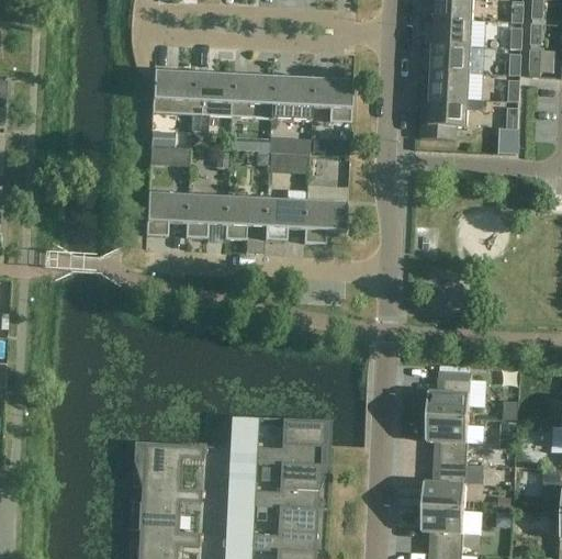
[(473,20),(474,0),(435,0),(434,19),(473,20)]
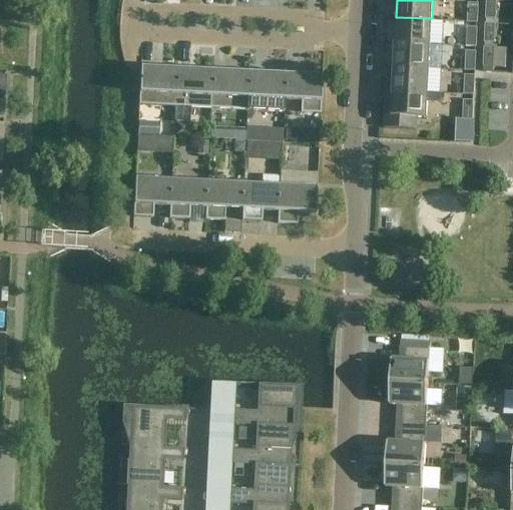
[(496,17),(497,0),(487,0),(486,17),(496,17)]
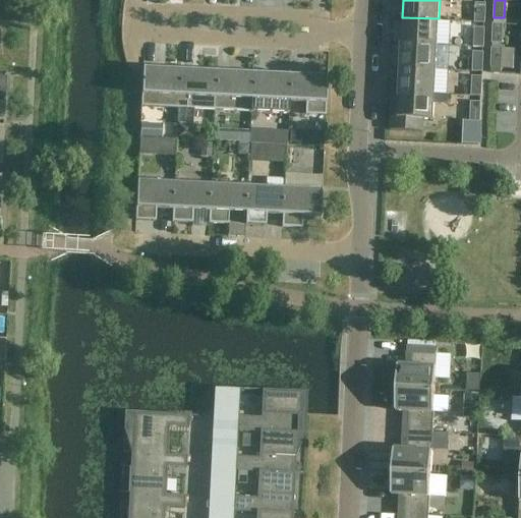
[(485,21),(486,2),(475,1),(474,20),(485,21)]
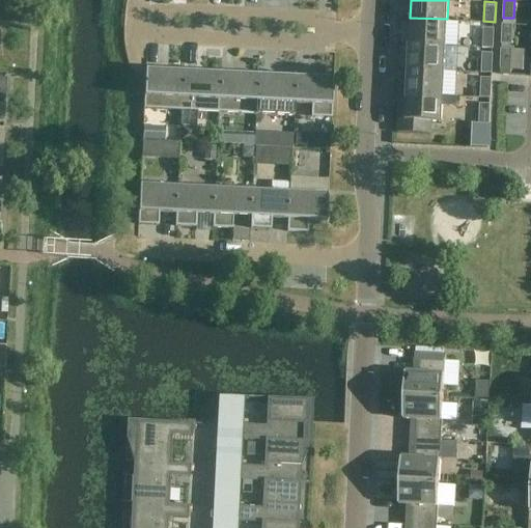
[(410,18),(409,43),(446,44),(447,19),(410,18)]
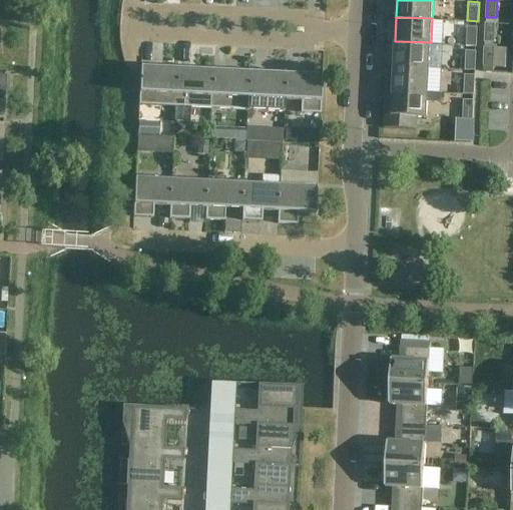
[(485,21),(484,41),(495,41),(496,22),(485,21)]
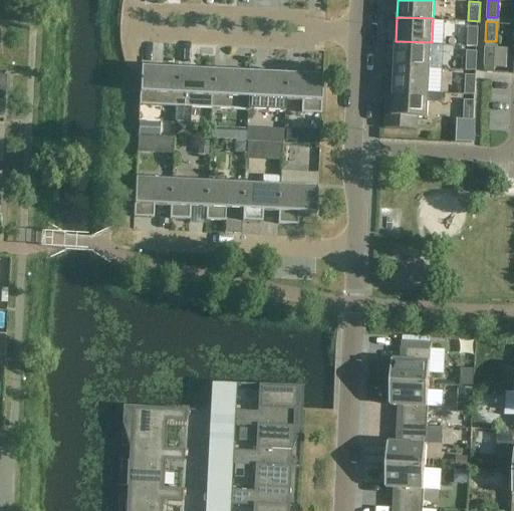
[(478,45),(479,26),(468,25),(467,45),(478,45)]
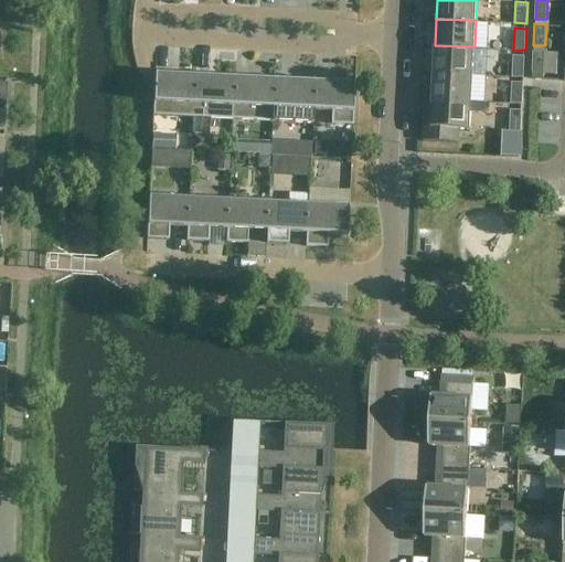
[(435,45),(434,72),(473,73),(475,46),(435,45)]
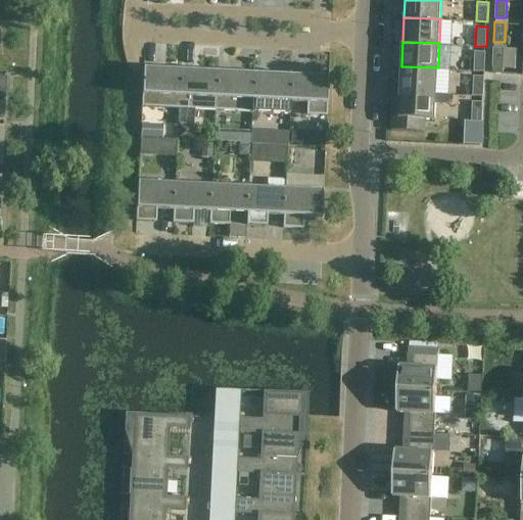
[(492,66),(504,66),(505,47),(493,46),(492,66)]
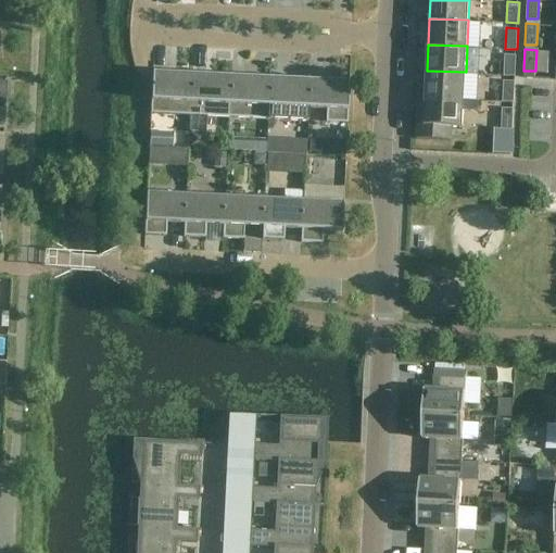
[(516,75),(517,53),(505,53),(504,74),(516,75)]
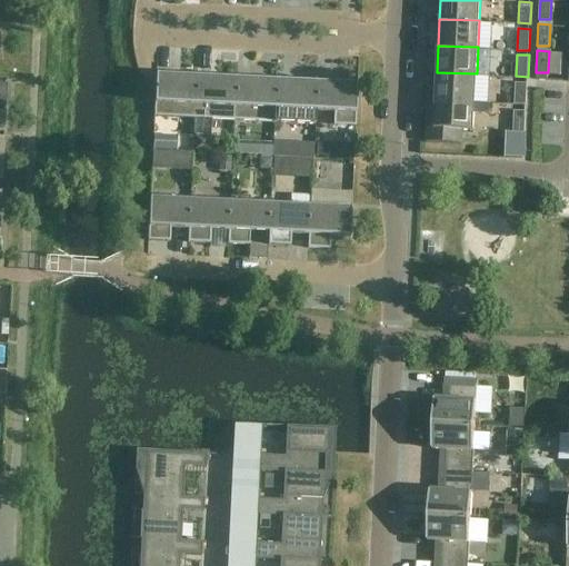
[(155,101),(153,115),(195,117),(197,73),(156,72),(155,101)]
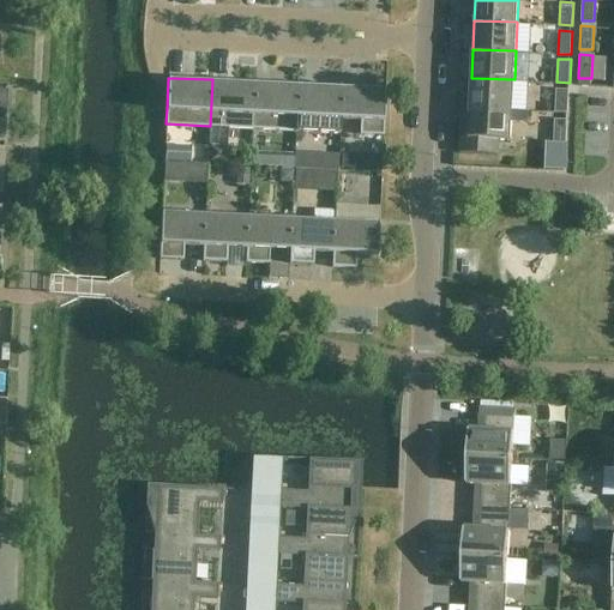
[(470,104),(470,107),(513,108),(515,79),(471,78),(471,89),(464,89),(463,104),(470,104)]
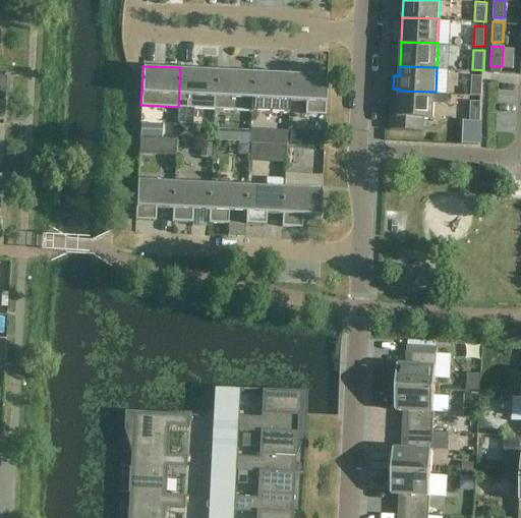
[(217,69),(180,67),(178,107),(215,108),(217,69)]
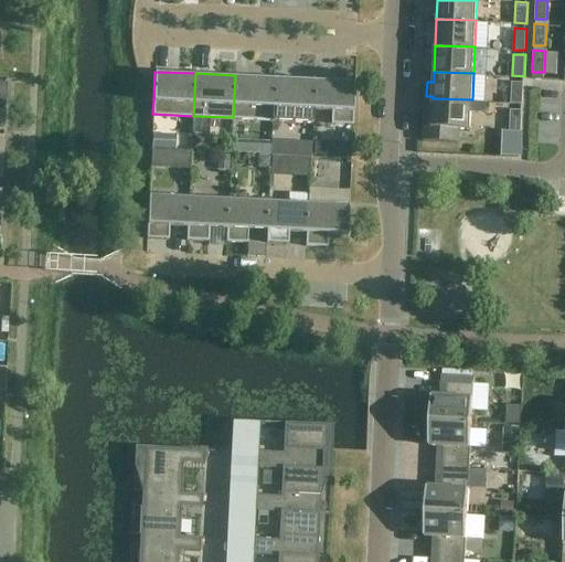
[(233,117),(273,119),(275,77),(235,75),(233,117)]
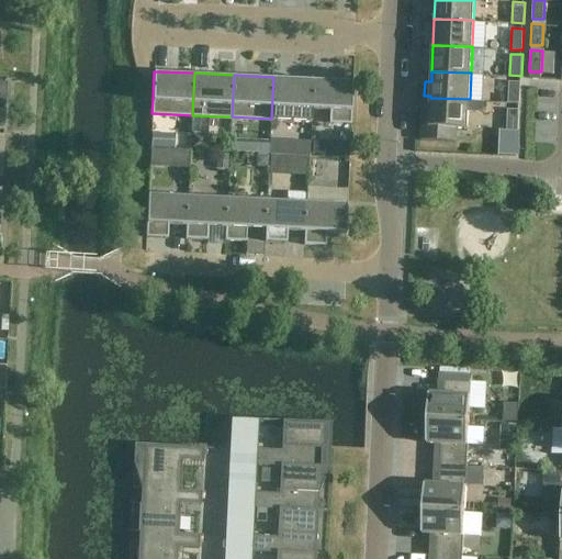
[(313,79),(273,77),(271,119),(311,121),(312,108),(311,108),(313,79)]
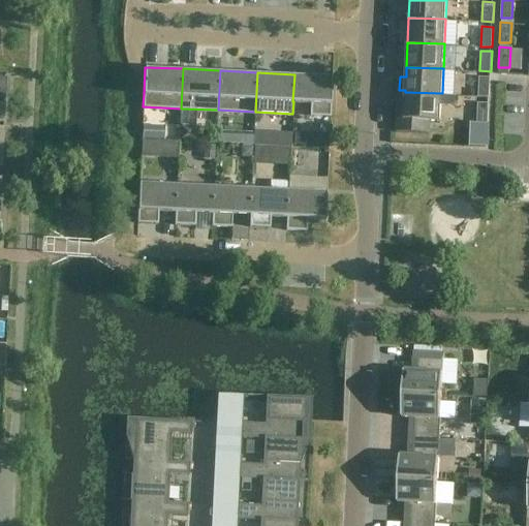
[(292,101),(293,101),(310,102),(310,115),(330,116),(332,75),(294,74),(292,101)]
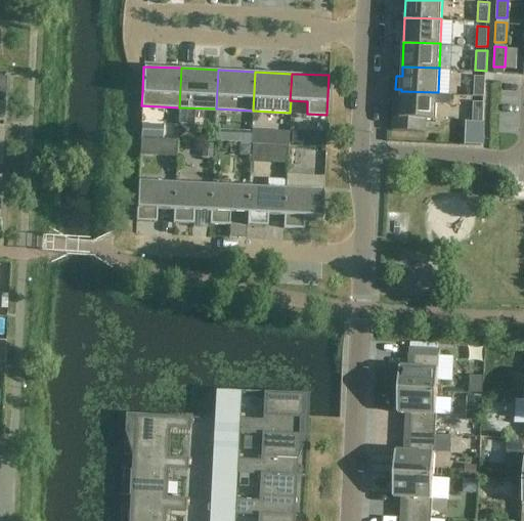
[(484,95),(485,75),(475,75),(474,95),(484,95)]
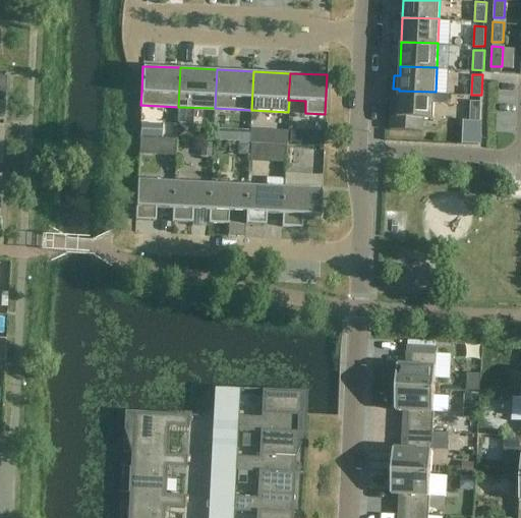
[(436,92),(399,91),(399,100),(393,100),(392,114),(391,128),(422,130),(423,117),(433,118),(435,102),(452,103),(453,94),(436,93),(436,92)]
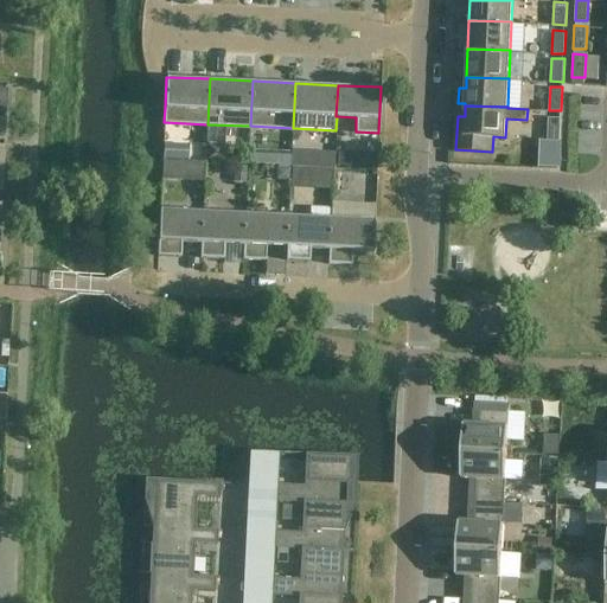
[(560,140),(561,117),(549,116),(548,139),(560,140)]
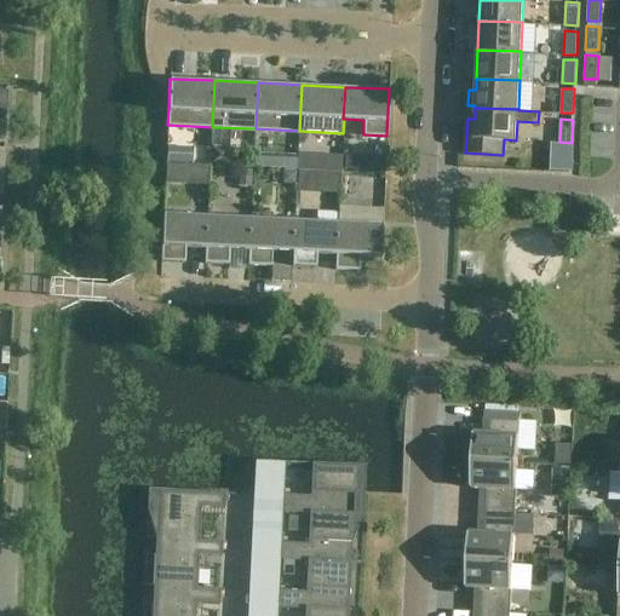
[(337,190),(338,172),(325,171),(323,180),(327,184),(327,189),(337,190)]
